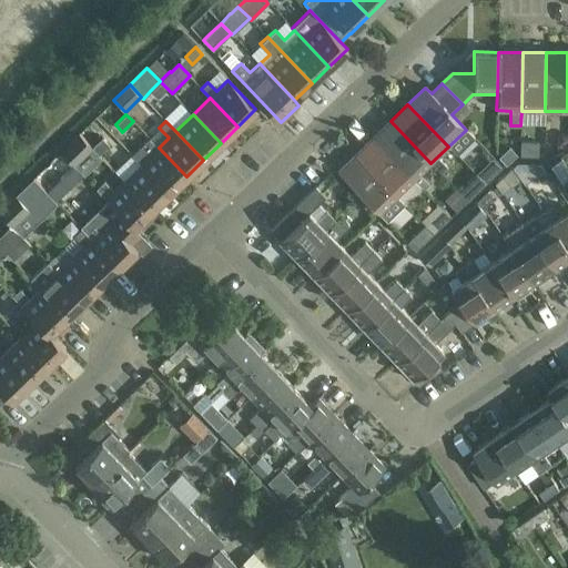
[(430,163),(391,121),(373,138),(414,180),(423,189),(424,188),(428,192),(433,188),(419,174),(430,163)]
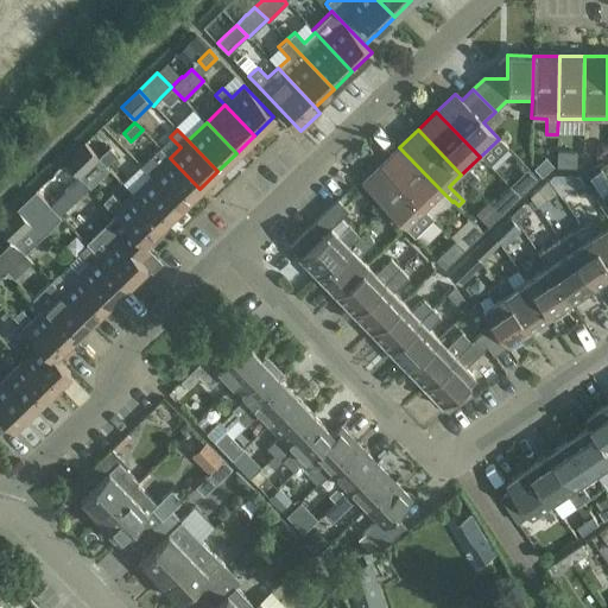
[(84,143),(64,162),(78,177),(87,169),(97,158),(99,157),(84,143)]
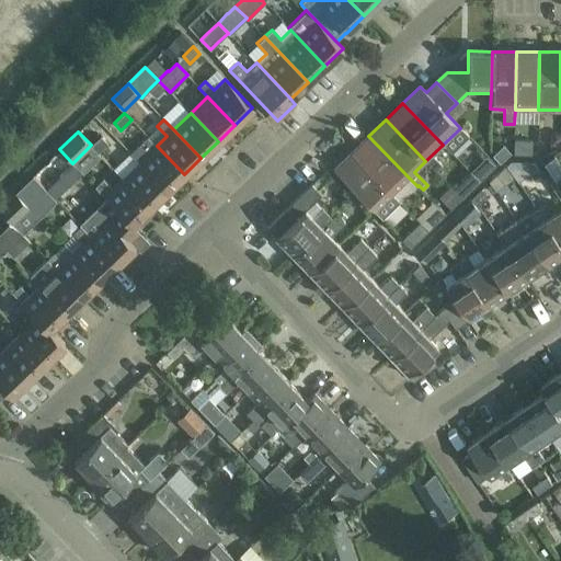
[(90,146),(98,152),(106,144),(100,136),(91,145),(90,146)]
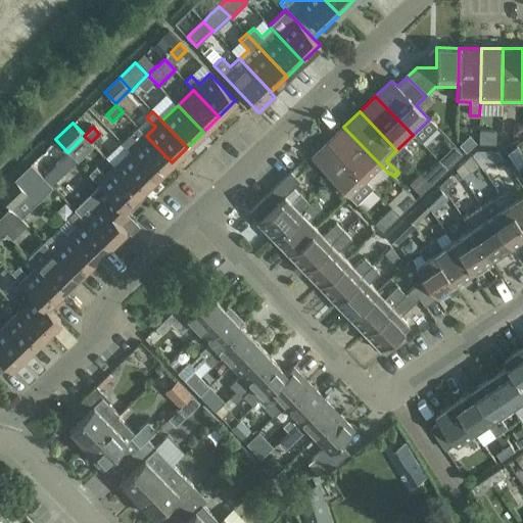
[(381,165),(343,127),(327,142),(365,181),(381,165)]
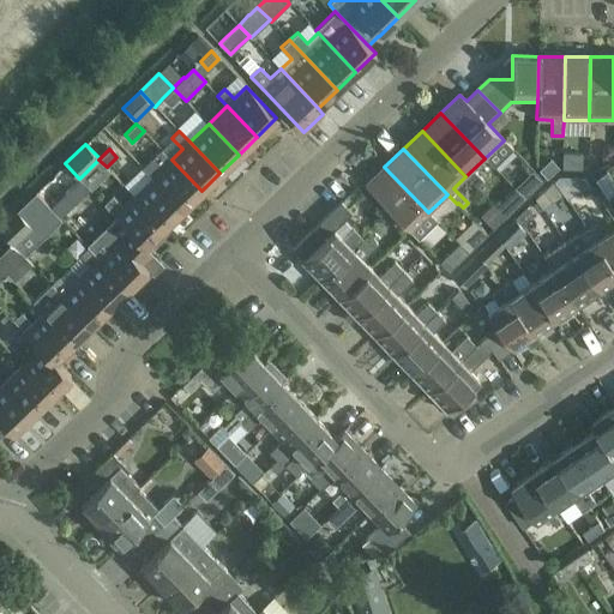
[(152,178),(182,209),(202,191),(172,160),(161,150),(143,168),(152,178)]
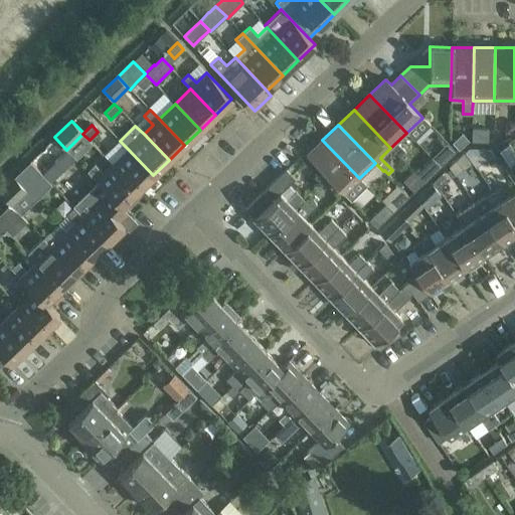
[(487,142),(488,130),(472,130),(472,141),(487,142)]
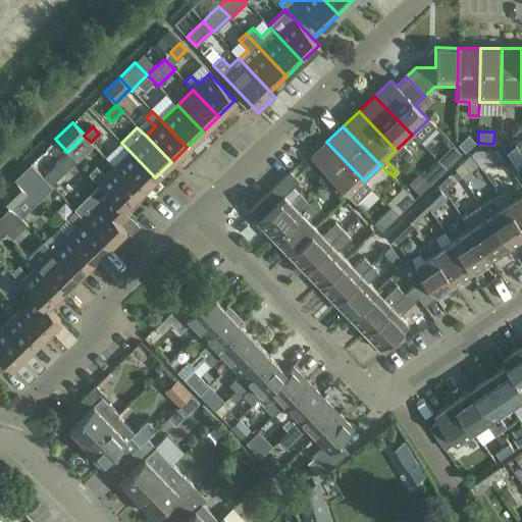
[(464,151),(473,143),(467,137),(459,145),(464,151)]
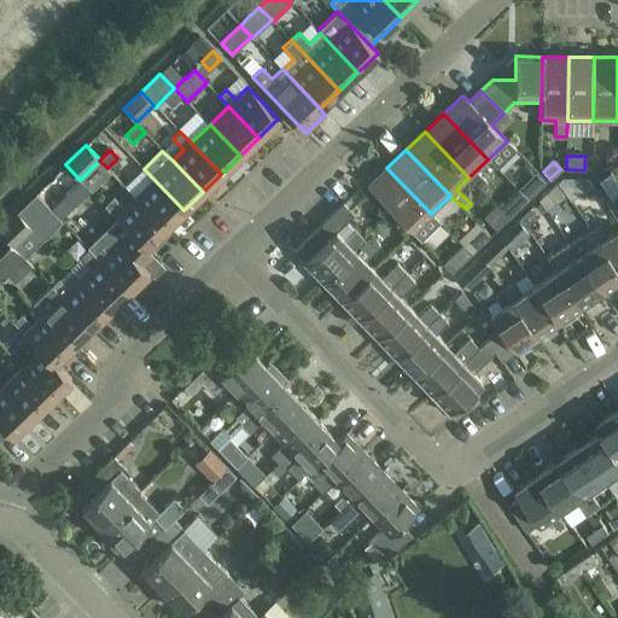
[(439,222),(431,214),(386,168),(367,187),(420,240),(439,222)]
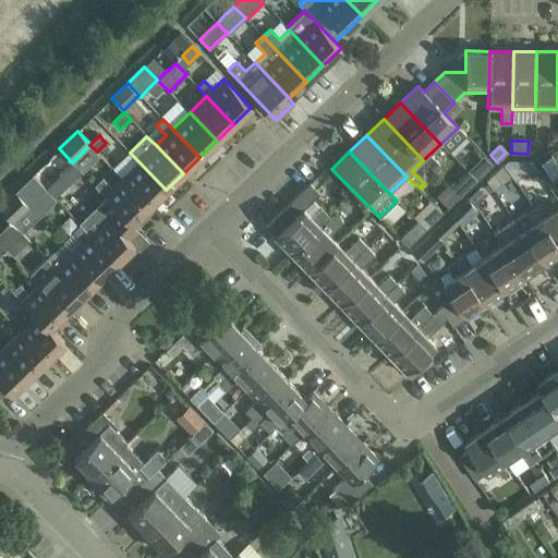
[(553,180),(557,176),(557,169),(550,157),(541,164),(553,180)]
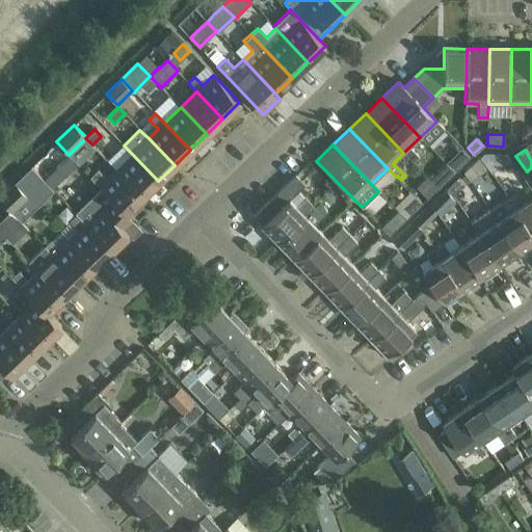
[(487,167),(497,162),(507,154),(506,152),(485,152),(480,157),(487,167)]
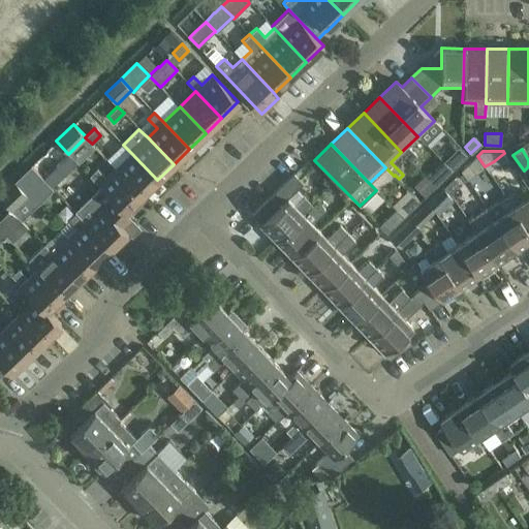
[(116,168),(141,195),(157,180),(131,153),(116,168)]
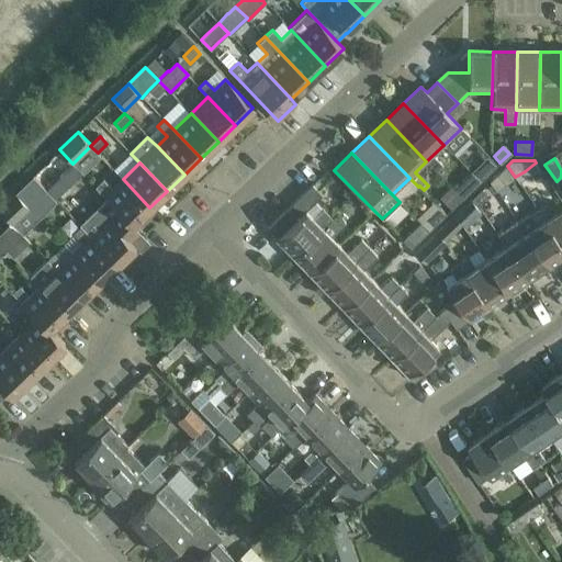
[(64,171),(74,182),(82,173),(72,164),(64,171)]
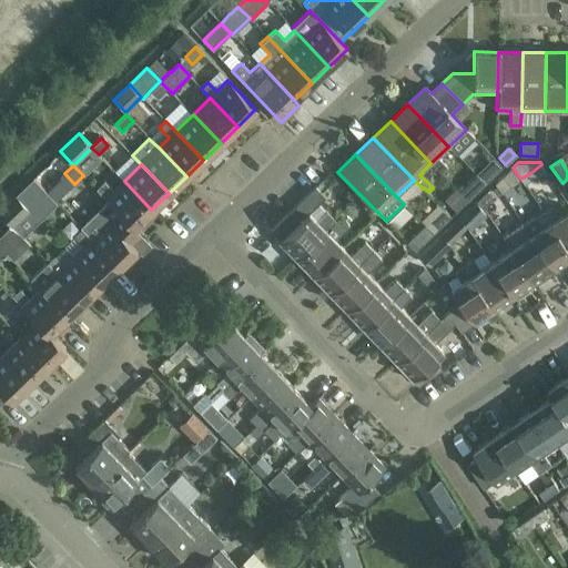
[(513,168),(503,176),(495,183),(501,193),(520,179),(513,168)]
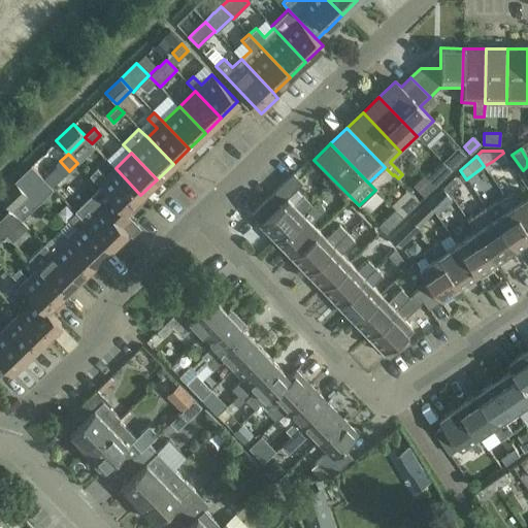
[(439,182),(450,171),(442,163),(431,173),(439,182)]
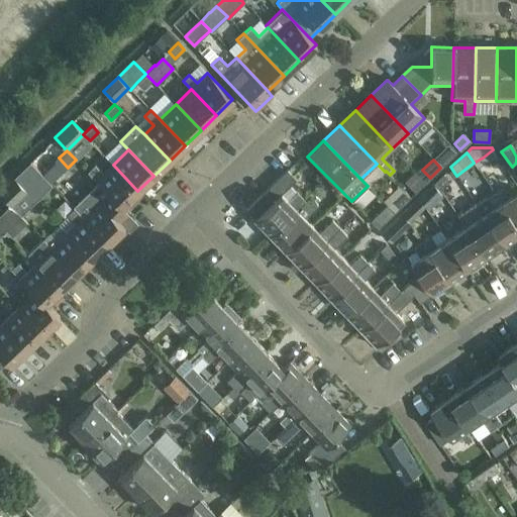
[(55,162),(41,176),(49,184),(50,185),(64,172),(55,162)]
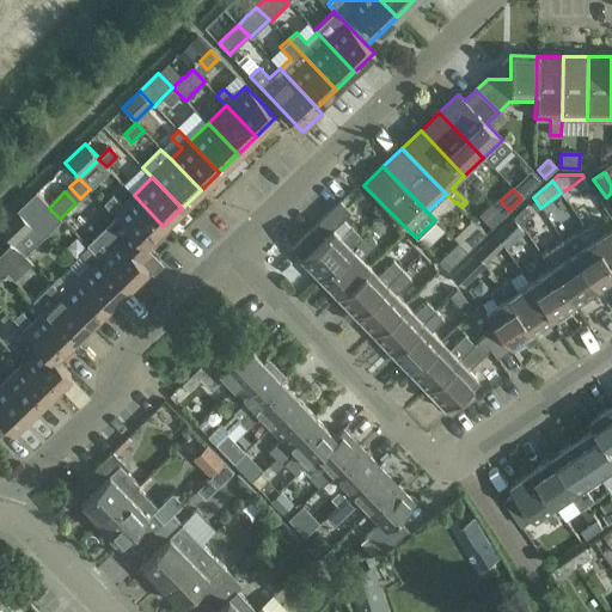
[(68,233),(98,203),(87,193),(57,222),(68,233)]
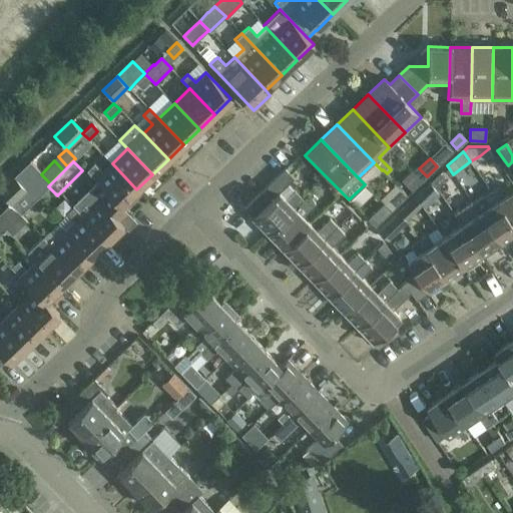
[(136,189),(112,163),(103,172),(94,163),(86,170),(95,179),(97,181),(120,205),(136,189)]
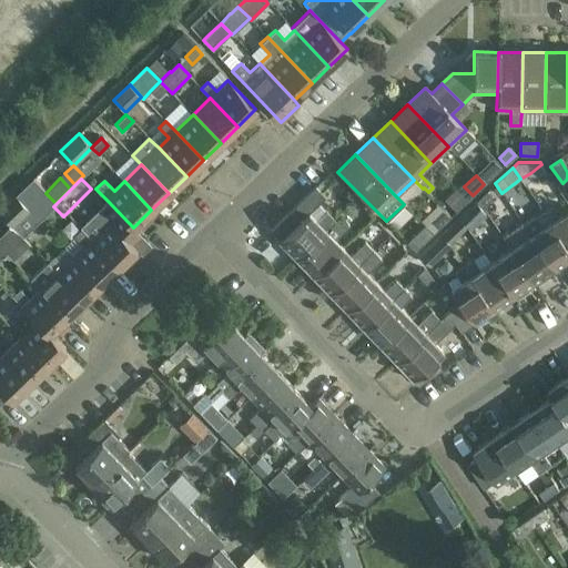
[(295,260),(336,220),(326,210),(316,221),(308,213),(324,198),(315,188),(290,212),(271,231),(280,241),(277,242),(295,260)]
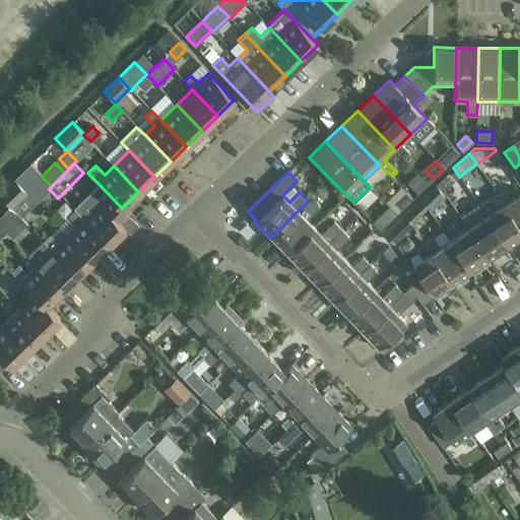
[(408,181),(413,186),(418,192),(428,184),(417,173),(408,181)]
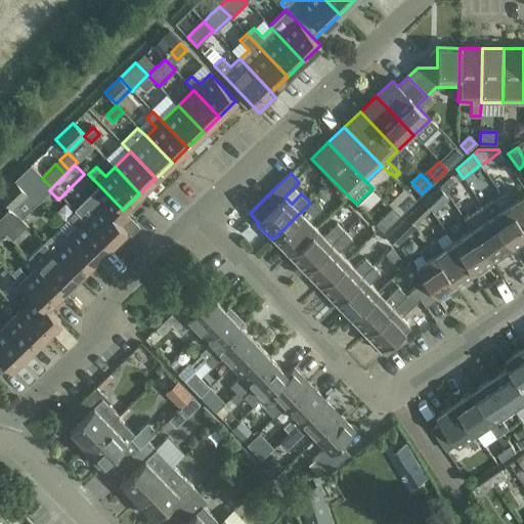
[(444,191),(453,183),(447,177),(439,186),(444,191)]
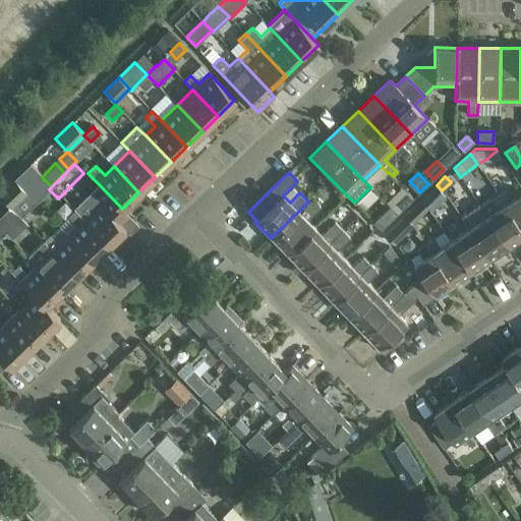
[(50,185),(42,177),(25,191),(35,200),(50,185)]
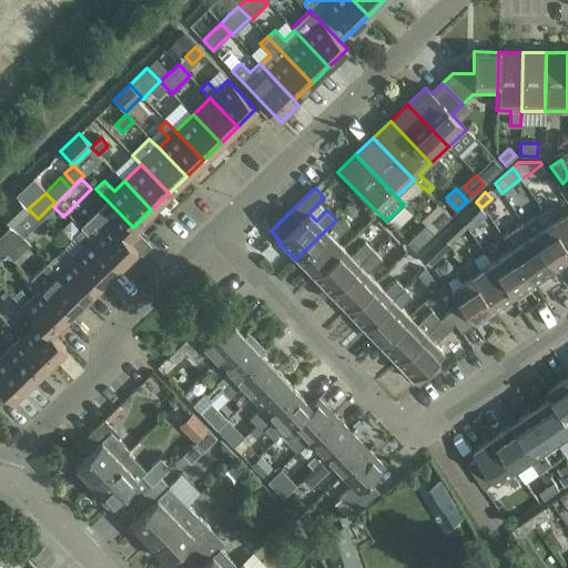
[(0,210),(0,212),(12,225),(28,209),(16,195),(0,210)]
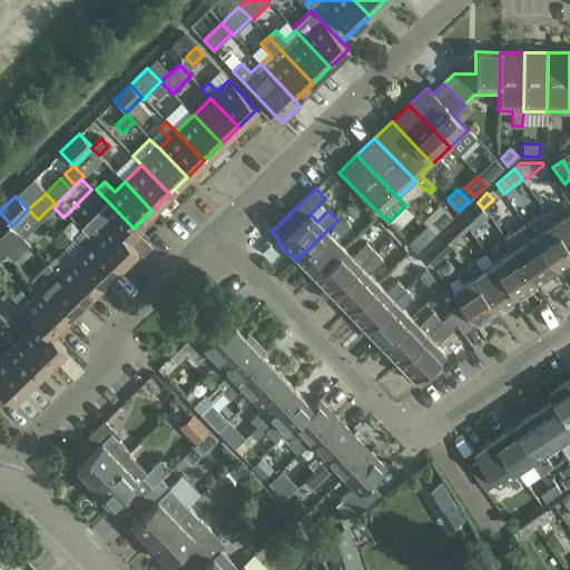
[(424,196),(408,212),(414,219),(431,204),(424,196)]
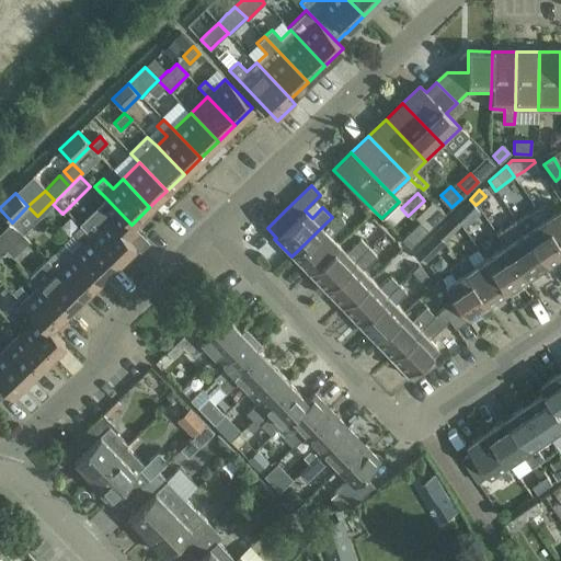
[(80,226),(90,236),(117,264),(135,248),(129,241),(139,232),(132,225),(106,198),(79,224),(80,225),(80,226)]
